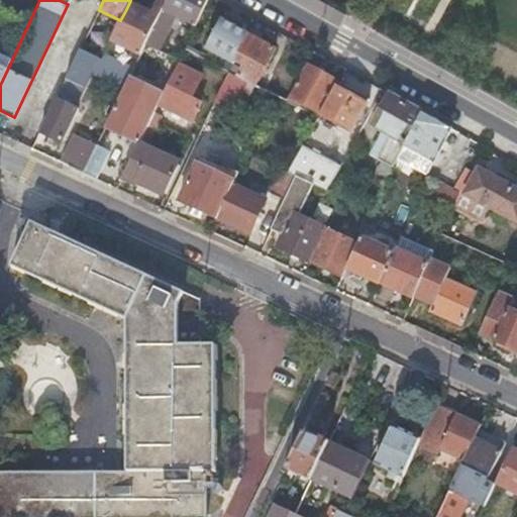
[(160,0),(152,15),(129,3),(124,13),(120,20),(111,40),(141,55),(146,44),(154,28),(157,23),(160,18),(164,10),(168,3),(161,0),(160,0)]
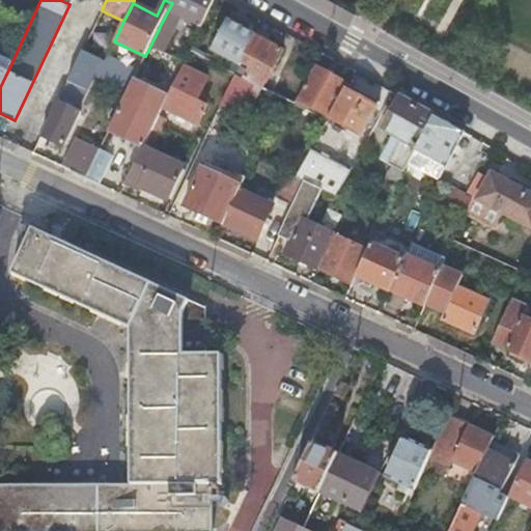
[(213,0),(173,0),(172,3),(168,10),(200,27),(213,0)]
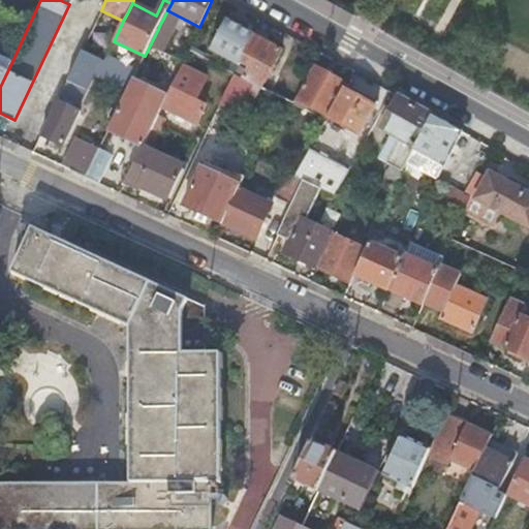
[(239,64),(254,36),(227,22),(212,52),(239,65),(239,64)]
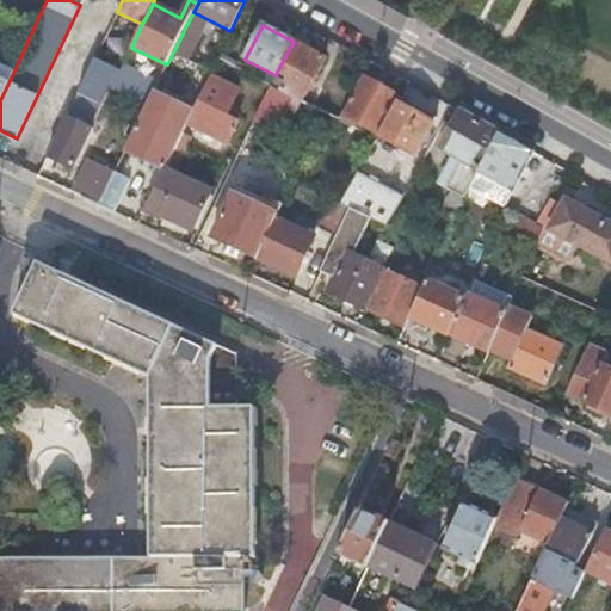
[(325,59),(294,42),(276,74),(287,79),(281,92),(296,99),(302,103),(325,59)]
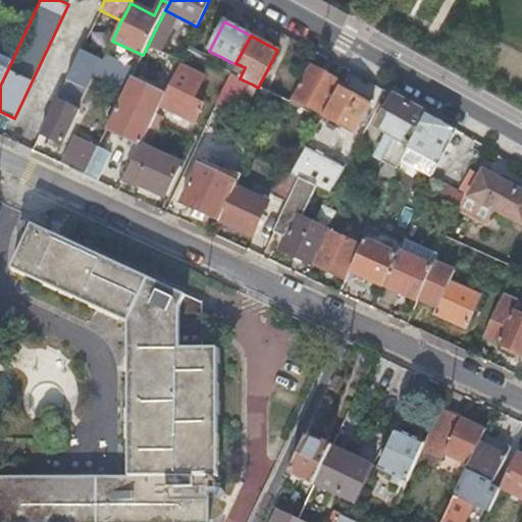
[(128,85),(107,127),(140,144),(141,142),(145,133),(152,119),(158,106),(178,64),(179,61),(175,59),(159,92),(142,84),(158,50),(148,45),(143,55),(137,67),(128,85)]
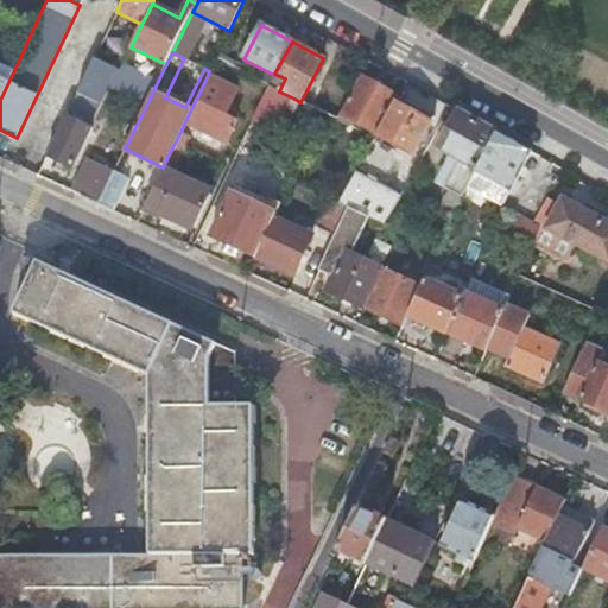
[(94,57),(88,68),(150,99),(159,78),(124,62),(119,70),(94,57)]
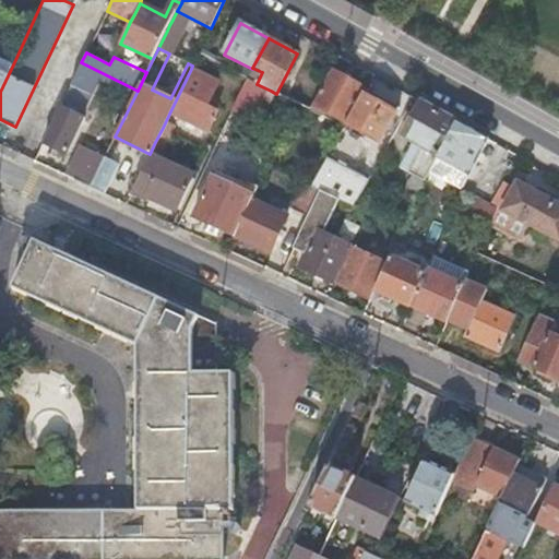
[(0,58),(0,92),(13,64),(0,58)]
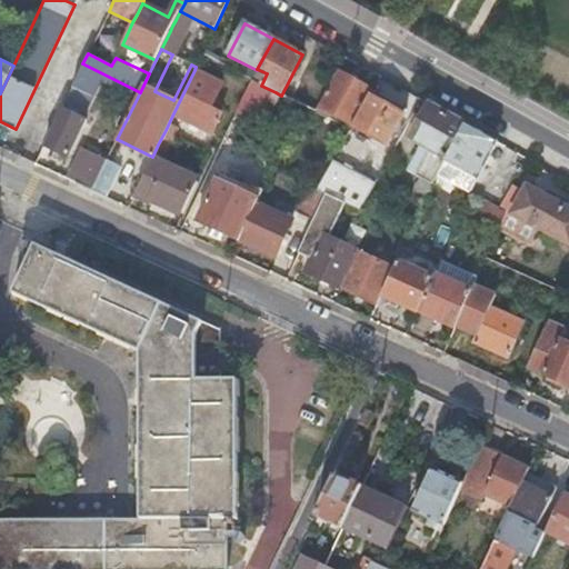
[(195,70),(172,116),(210,133),(220,111),(209,106),(220,82),(195,70)]
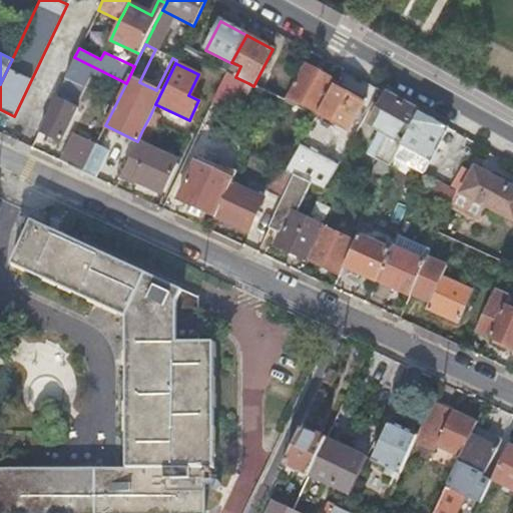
[(336,82),(305,64),(288,96),(319,113),(336,82)]
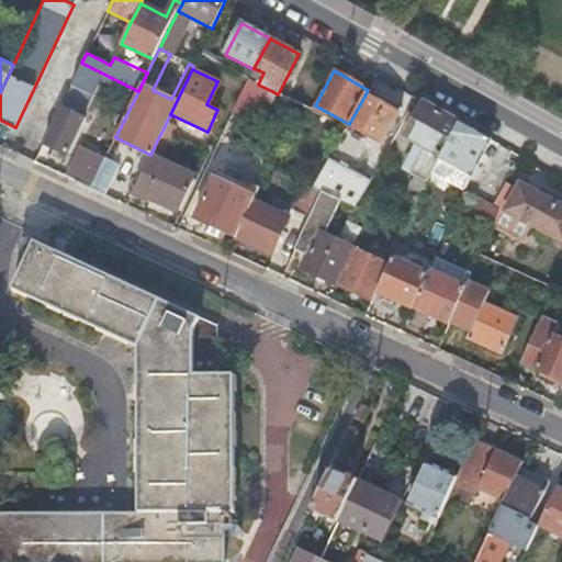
[(247,79),(240,92),(266,104),(272,91),(258,85),(248,79),(247,79)]
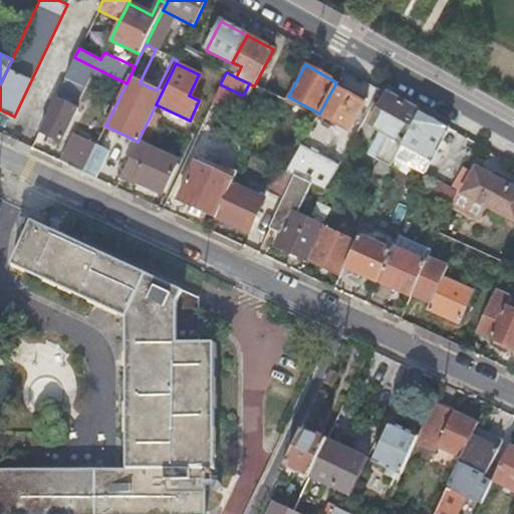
[(367,99),(336,82),(319,113),(349,131),(367,99)]
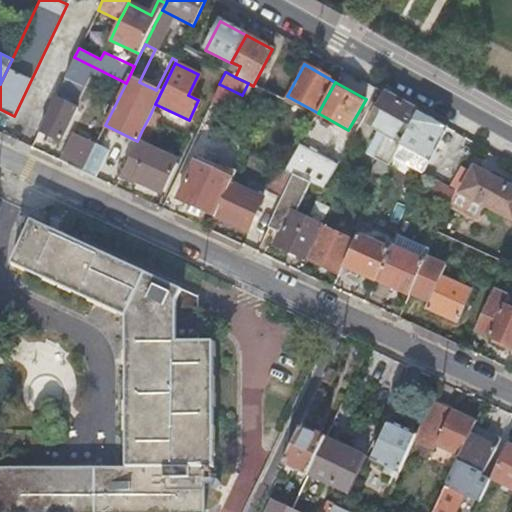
[(58,89),(39,129),(61,140),(77,107),(62,99),(64,92),(58,89)]
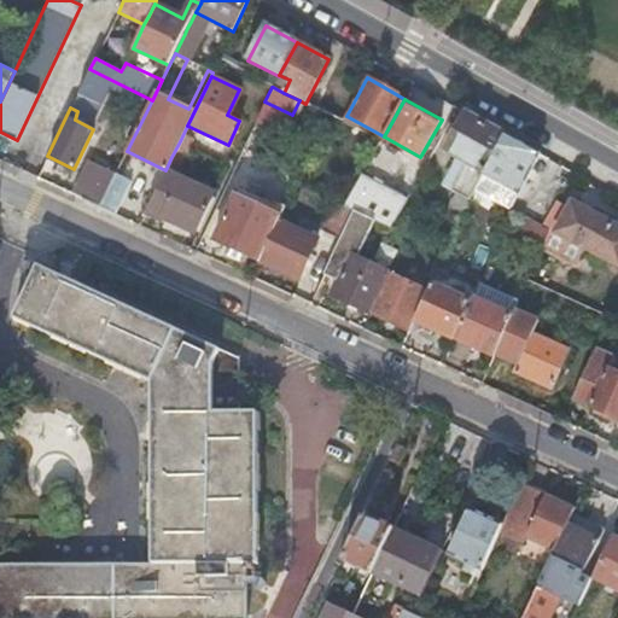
[(506,134),(467,112),(447,152),(468,164),(454,193),(471,203),(477,192),(506,134)]
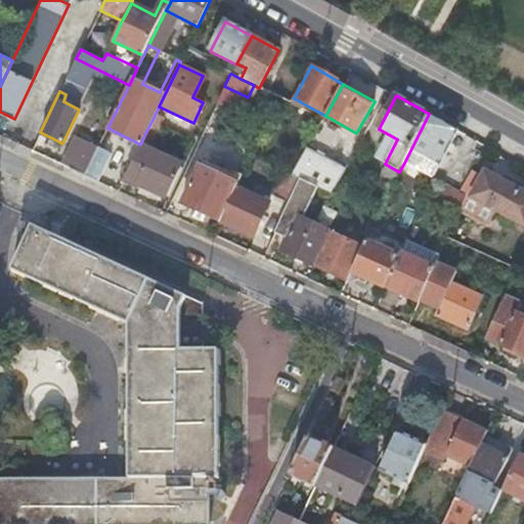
[(460,130),(429,114),(404,163),(433,177),(460,130)]
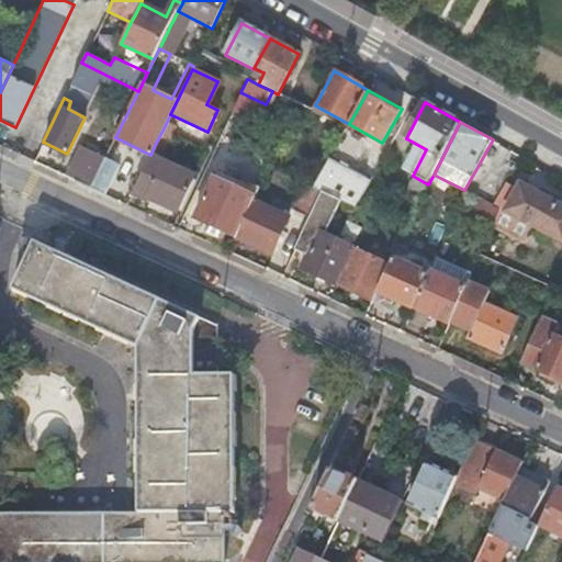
[(89,152),(75,180),(90,187),(104,158),(89,152)]
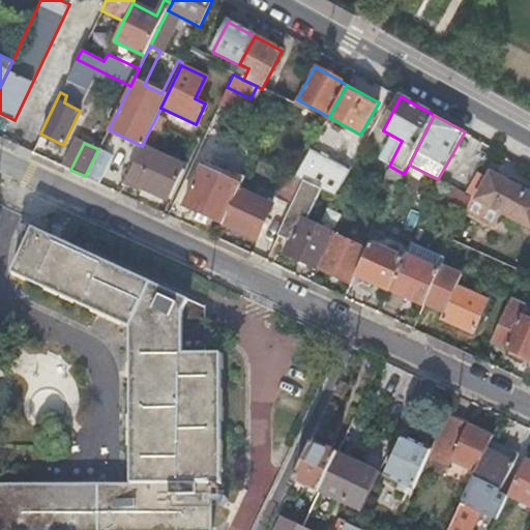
[(143,144),(142,146),(124,182),(138,189),(141,185),(169,199),(182,169),(168,160),(169,157),(143,144)]
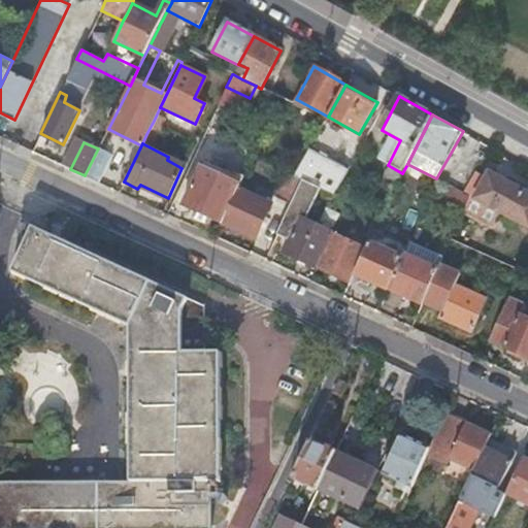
[(98,149),(85,175),(99,183),(111,155),(98,149)]
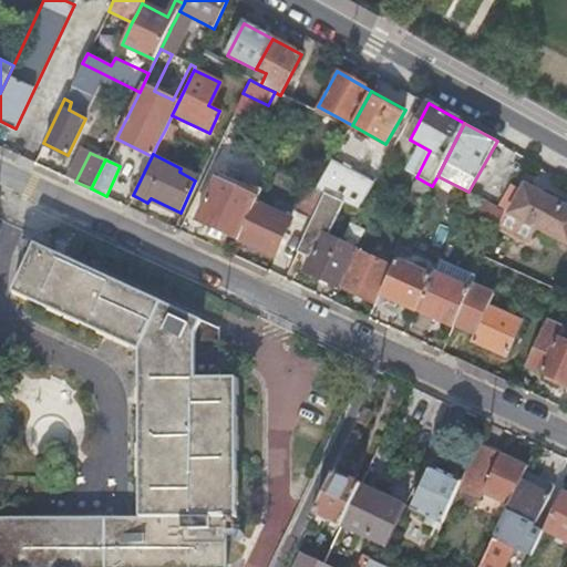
[(317,189),(325,194),(344,203),(359,209),(374,184),(332,161),(317,189)]
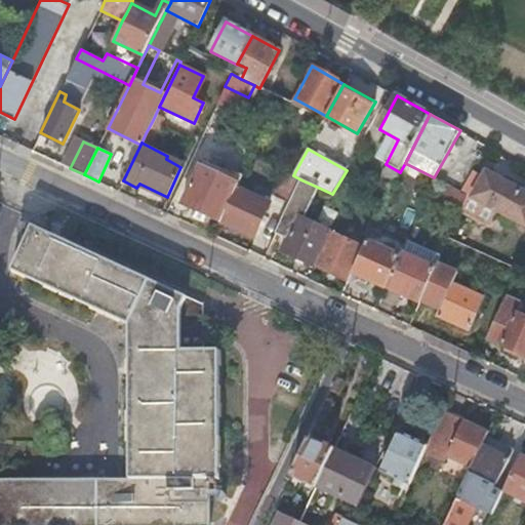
[(184,203),(220,220),(236,188),(238,184),(201,166),(184,203)]
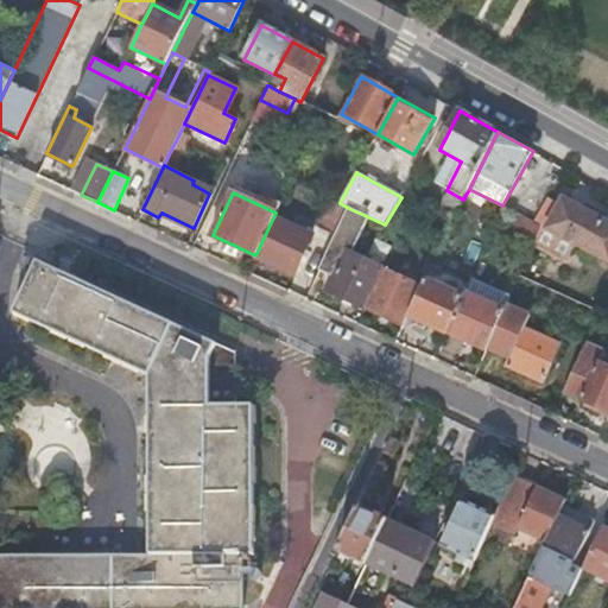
[(317,226),(335,234),(348,208),(340,203),(330,198),(317,226)]
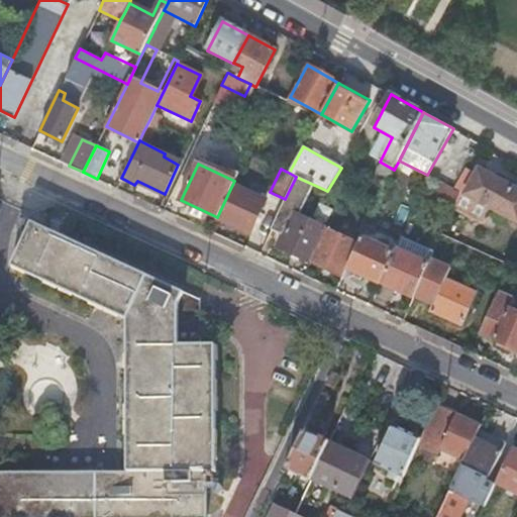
[(516,189),(479,169),(464,195),(489,208),(516,222),(516,189)]
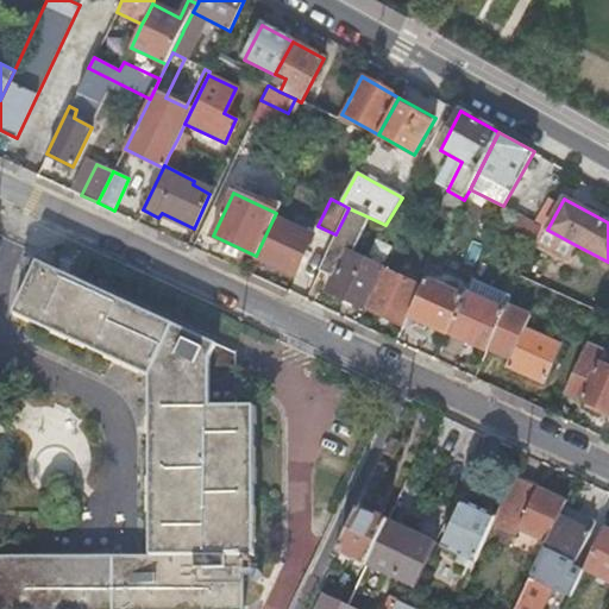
[(336,234),(319,269),(336,277),(330,290),(365,307),(384,269),(353,253),(370,218),(349,208),(336,234)]
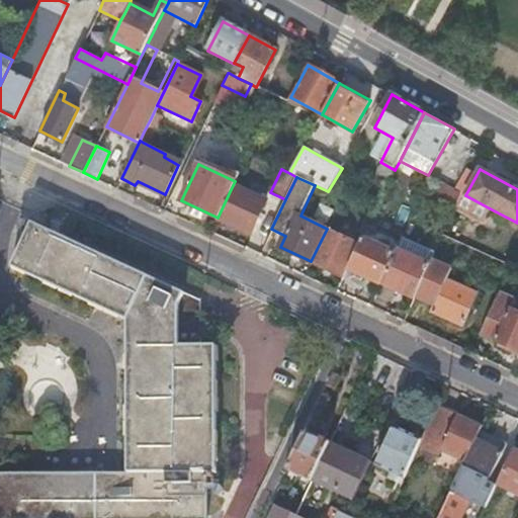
[(233,185),(218,218),(251,233),(266,200),(233,185)]
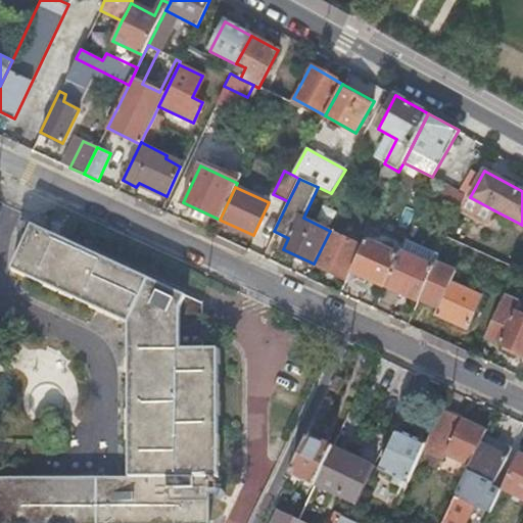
[(470,197),(466,195),(459,209),(487,225),(494,210),(470,197)]
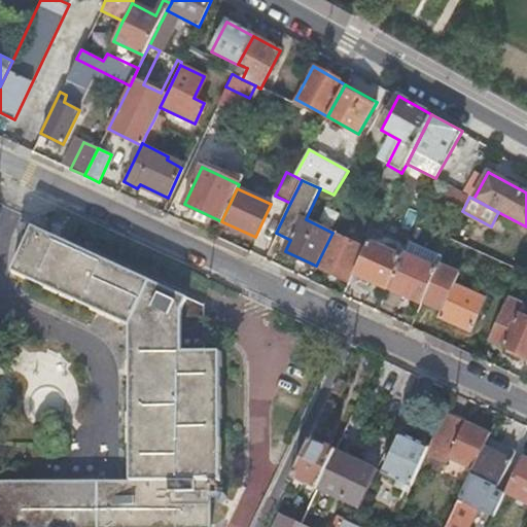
[(220,483),(222,483),(222,359),(207,351),(207,307),(35,226),(14,271),(132,326),(131,481),(0,480),(0,526),(208,526),(209,487),(220,487),(220,483)]
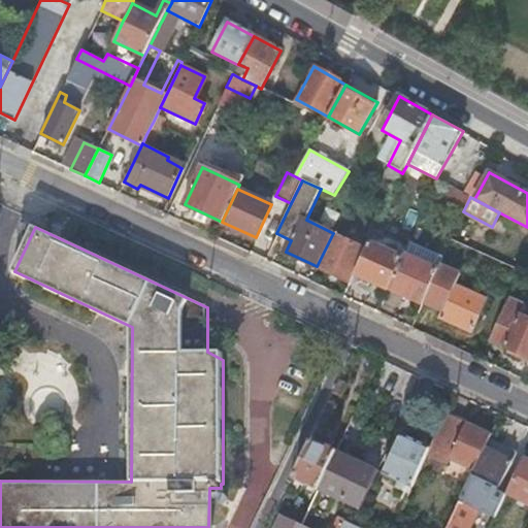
[(407,246),(374,231),(366,249),(355,272),(389,289),(402,258),(404,254),(407,246)]
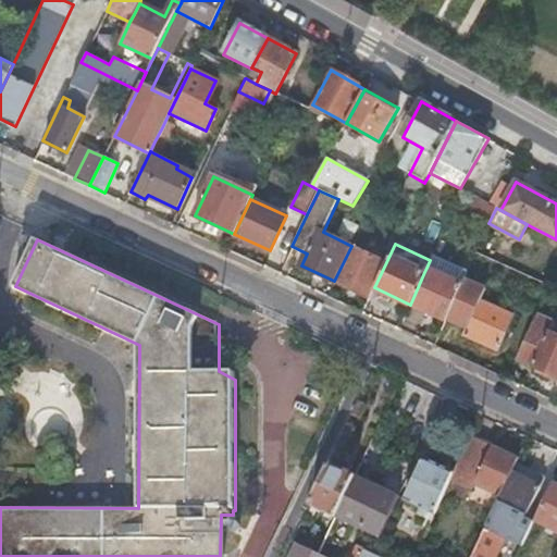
[(351,246),(334,281),(370,297),(374,287),(386,262),(351,246)]
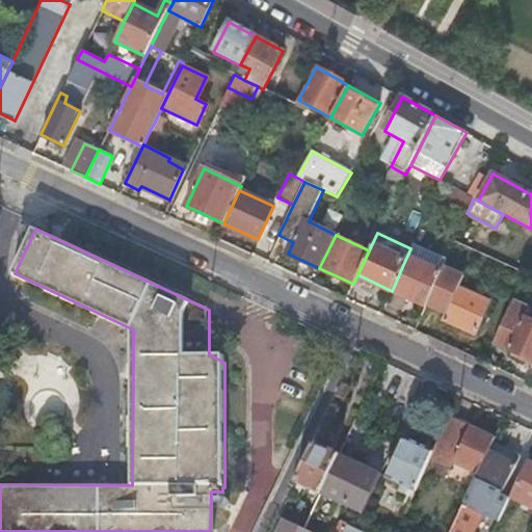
[(405,260),(392,291),(425,307),(441,271),(443,267),(447,260),(414,243),(410,248),(407,256),(405,260)]
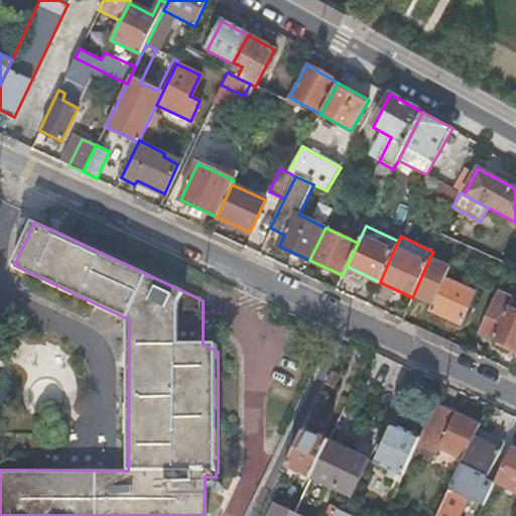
[(412,297),(411,299),(430,307),(428,310),(445,317),(448,313),(462,319),(475,292),(445,280),(450,269),(429,259),(427,263),(412,297)]
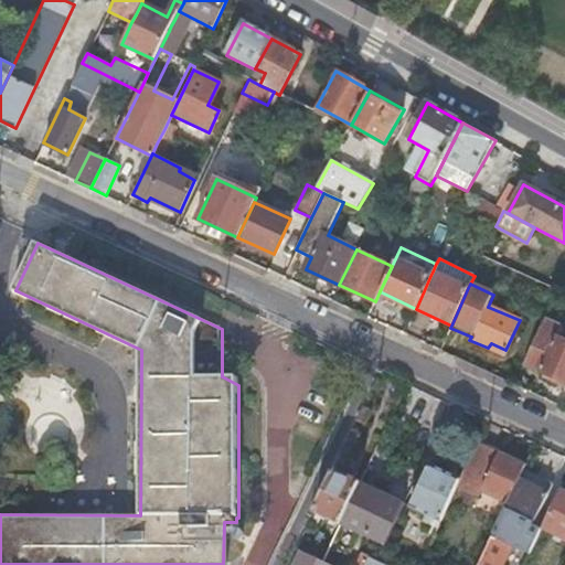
[(544,319),(523,363),(564,382),(564,341),(555,337),(560,327),(544,319)]
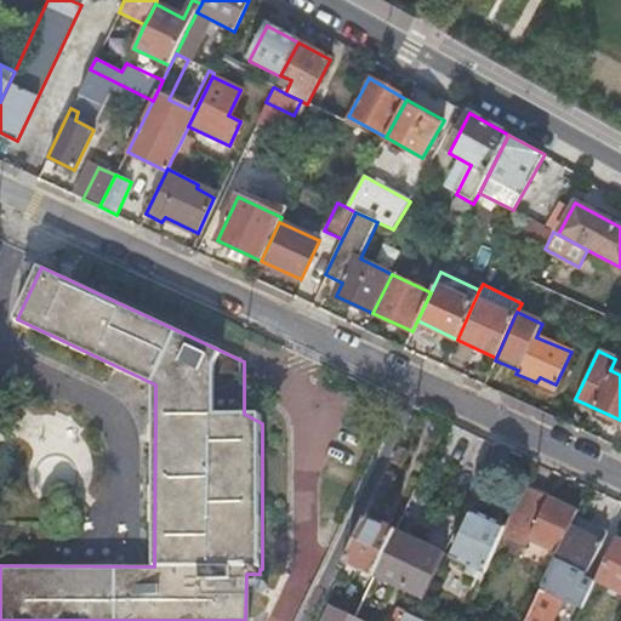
[(577,511),(525,485),(507,527),(506,529),(558,553),(570,527),(575,517),(577,511)]
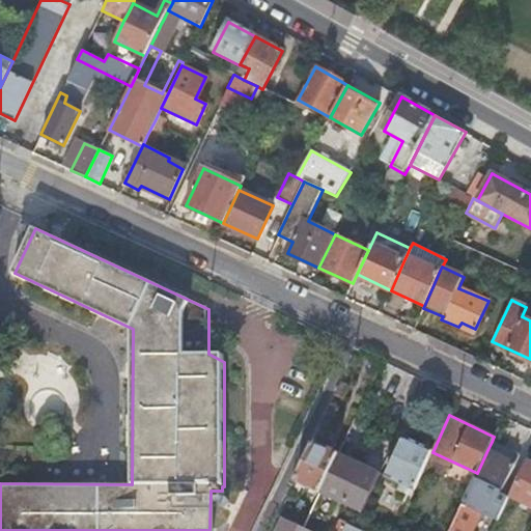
[(432,452),(434,450),(404,437),(387,476),(406,485),(402,491),(408,494),(404,501),(409,503),(432,452)]
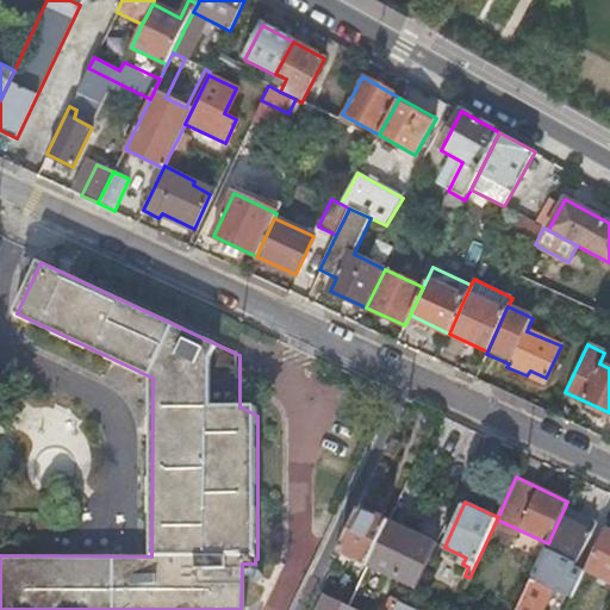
[(369,567),(391,521),(361,506),(340,553),(369,567)]
